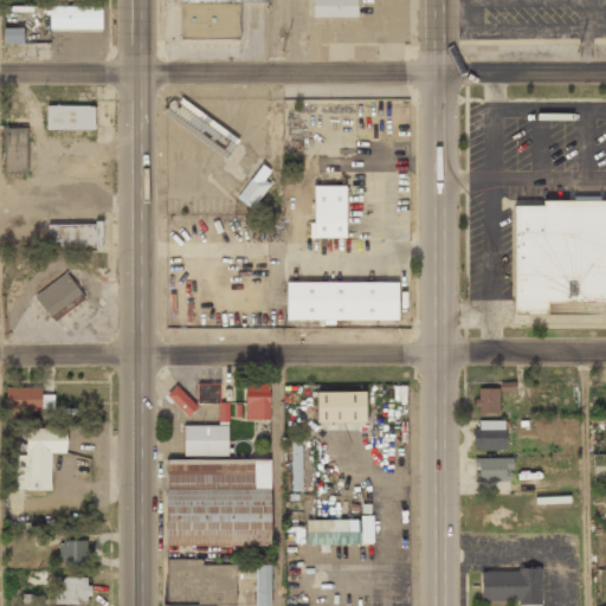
[(179,0),(179,39),(240,40),(240,2),(268,2),(268,0),(179,0)]
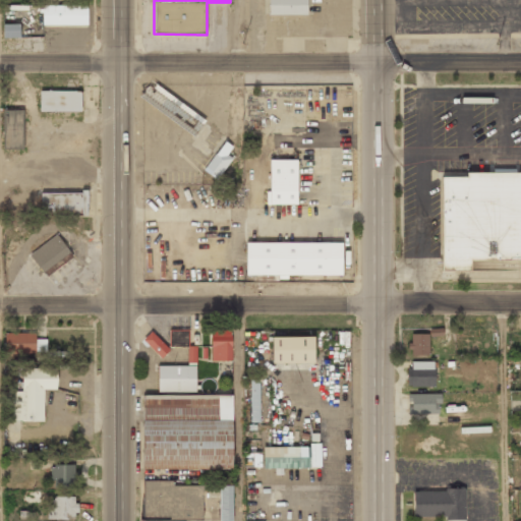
[(269,0),(269,15),(307,15),(307,0),(269,0)]
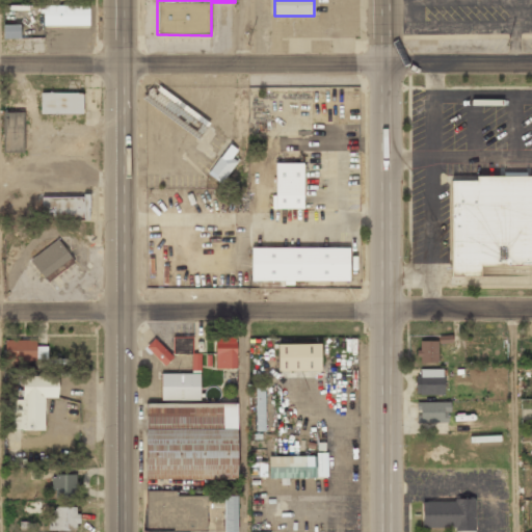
[(43,7),(43,27),(89,27),(89,7),(43,7)]
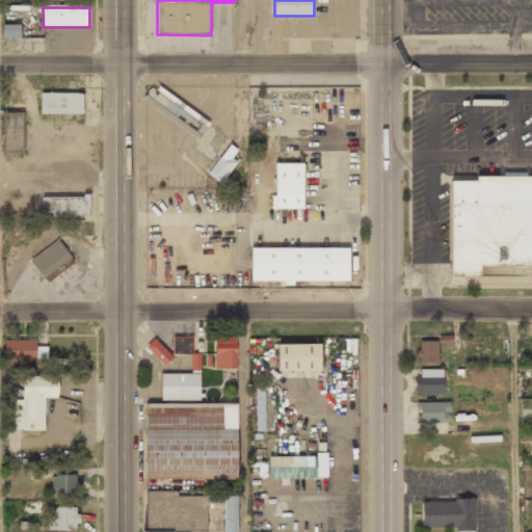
[(19,38),(19,26),(4,26),(4,38),(19,38)]
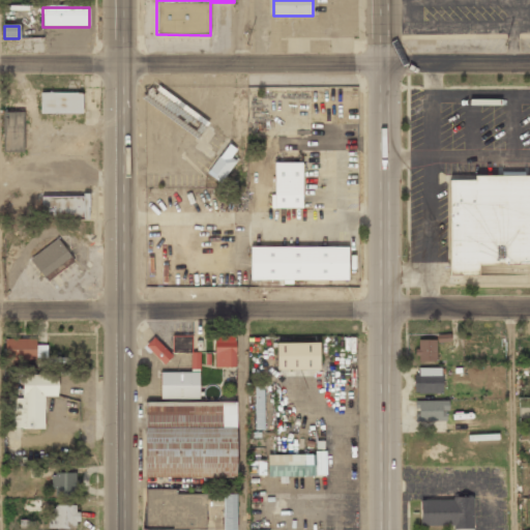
[(142,104),(198,139),(210,120),(153,85),(142,104)]
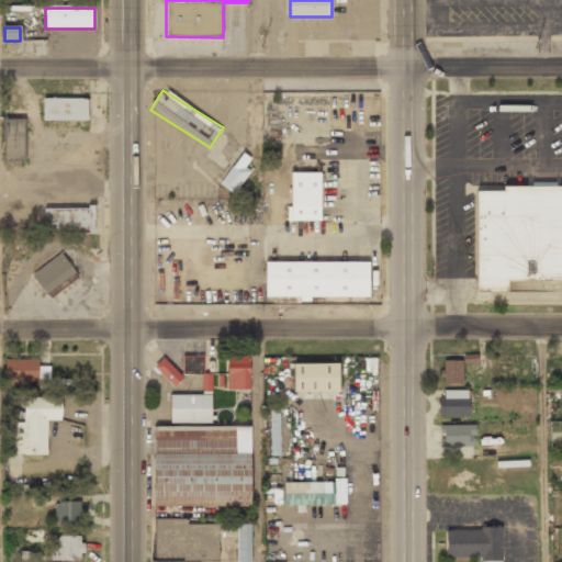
[(88,122),(88,99),(41,99),(41,122),(88,122)]
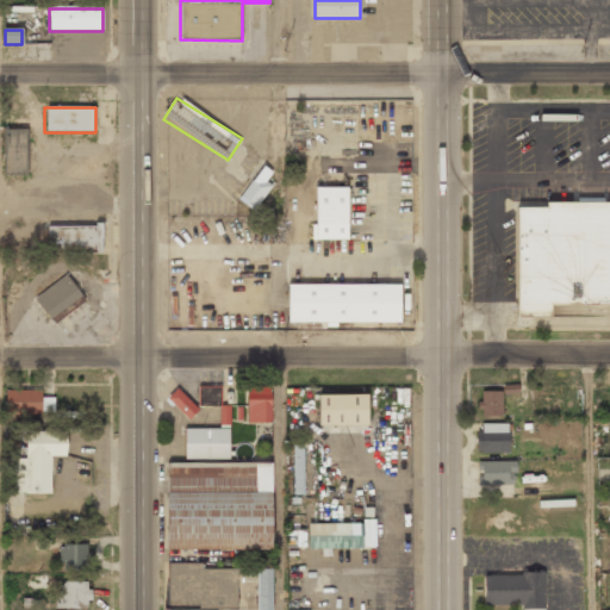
[(4,130),(4,176),(27,176),(27,130),(4,130)]
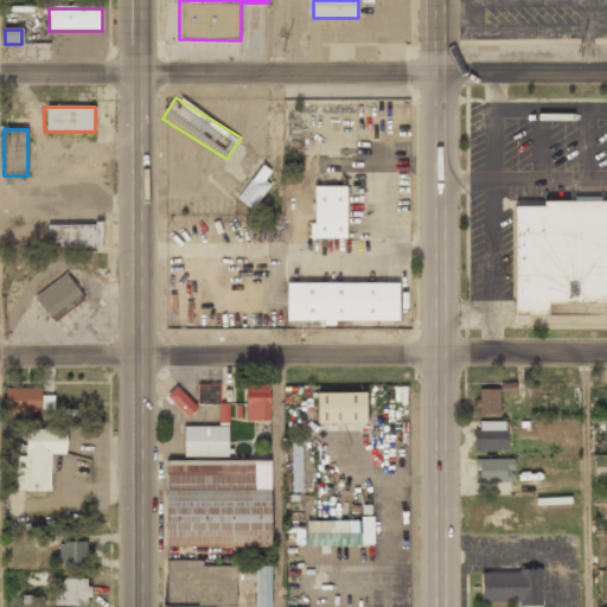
[(251,209),(275,174),(260,164),(237,199),(251,209)]
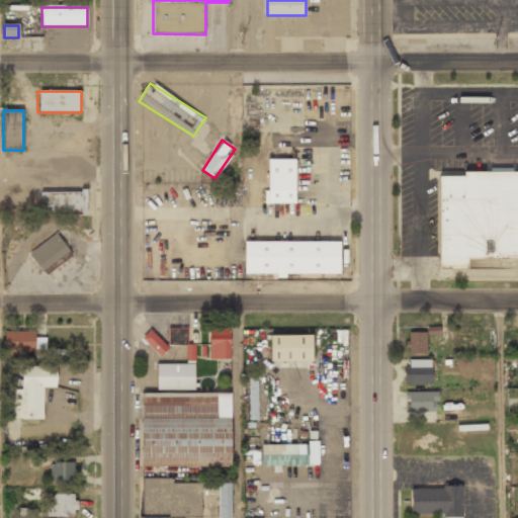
[(294,160),(266,160),(266,203),(294,203),(294,160)]
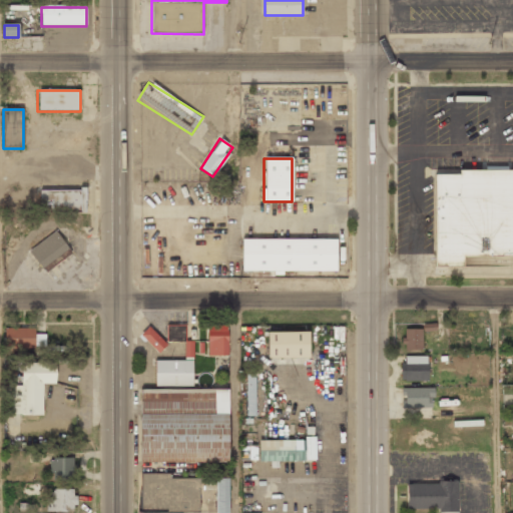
[(462,267),(462,257),(512,255),(512,171),(435,171),(435,267),(462,267)]
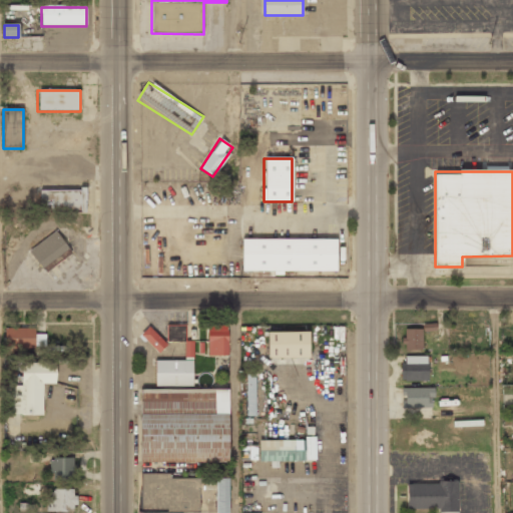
[(86,190),(40,190),(40,211),(86,211),(86,190)]
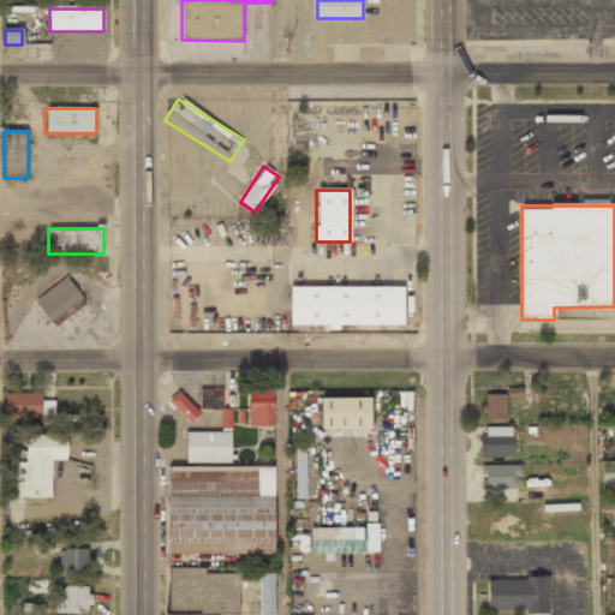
[(84,303),(69,278),(35,299),(52,324),(84,303)]
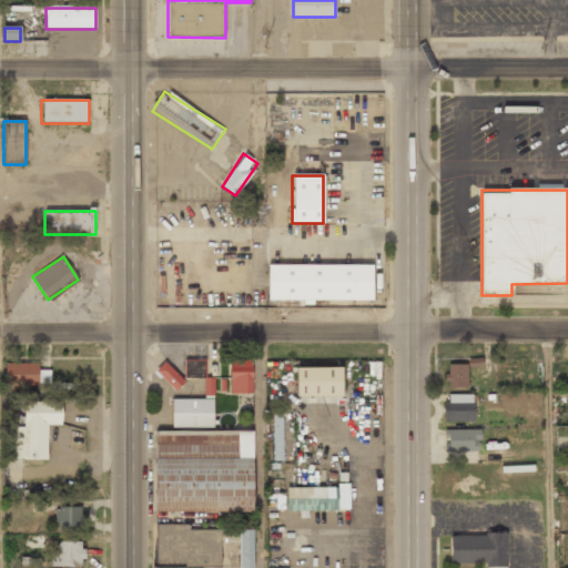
[(267,301),(372,301),(372,265),(267,265),(267,301)]
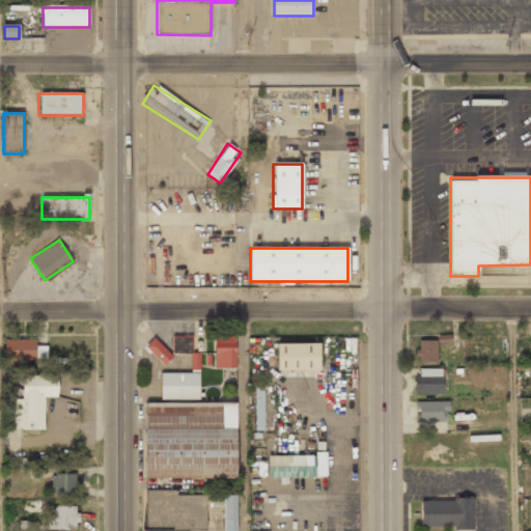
[(200,353),(192,353),(192,336),(173,336),(173,354),(191,354),(191,370),(200,370),(200,353)]
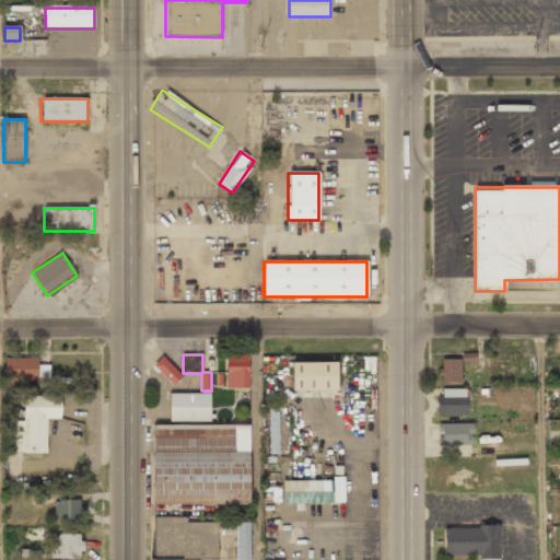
[(154,365),(173,385),(182,376),(163,357),(154,365)]
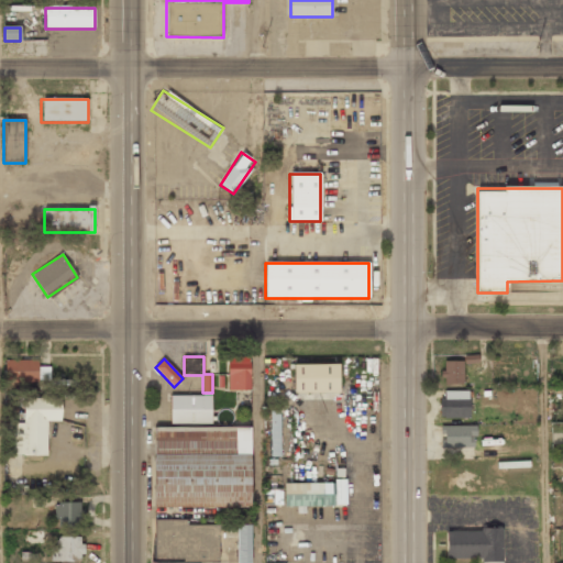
[(251,390),(251,360),(228,360),(228,390),(251,390)]
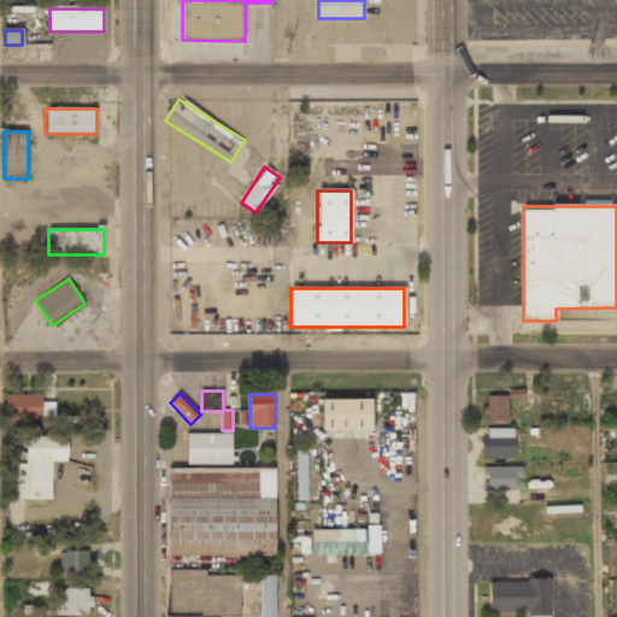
[(5,395),(5,419),(53,419),(53,403),(43,403),(43,395),(5,395)]
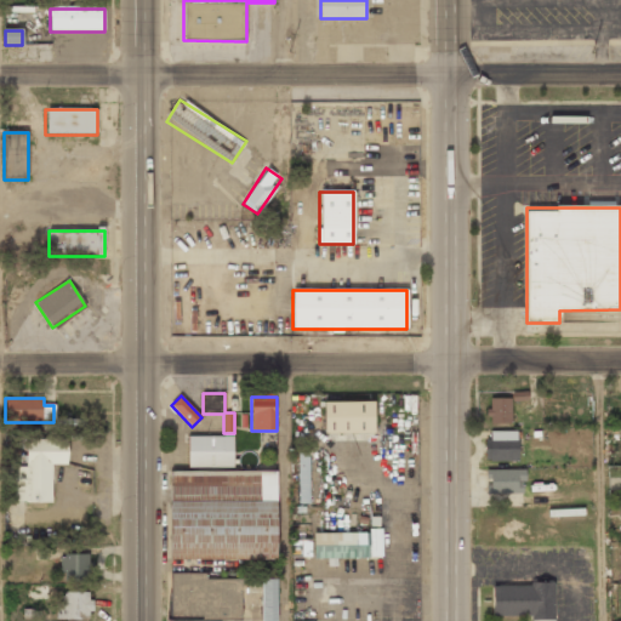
[(511,398),(488,398),(488,425),(511,425),(511,398)]
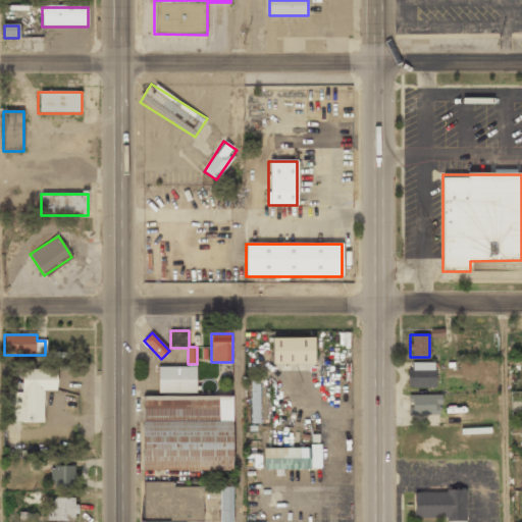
[(272,338),(273,364),(315,363),(314,337),(272,338)]
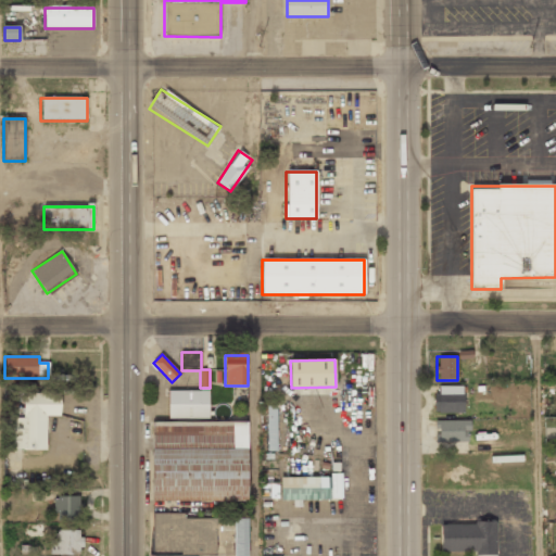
[(463,387),(434,387),(434,414),(463,414),(463,387)]
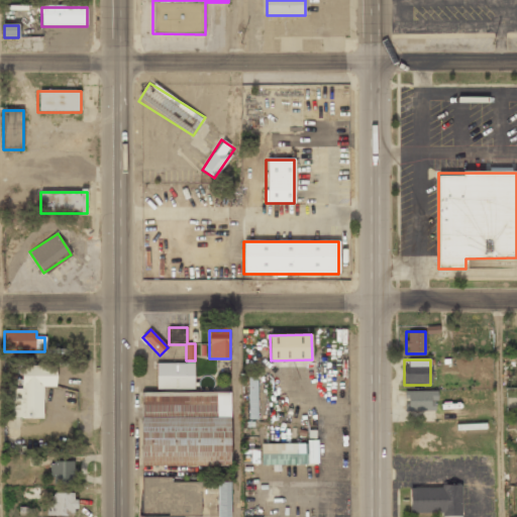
[(157,389),(195,389),(195,363),(157,363),(157,389)]
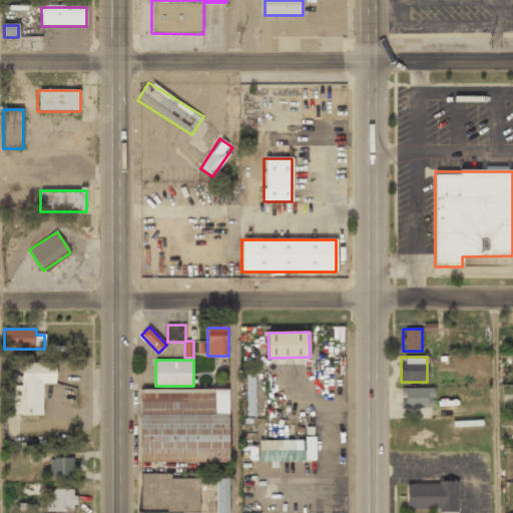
[(42,416),(42,384),(55,384),(55,363),(17,363),(17,416),(42,416)]
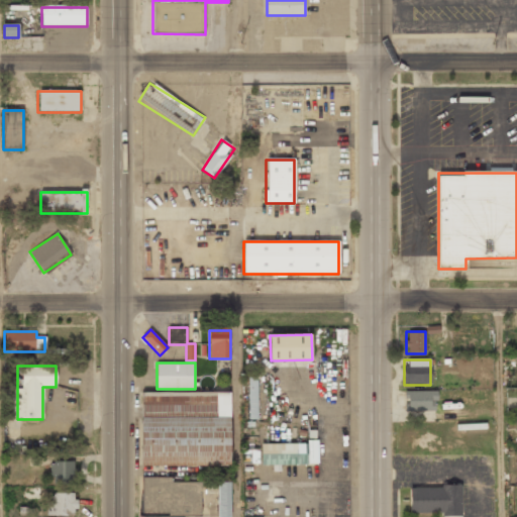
[(436,412),(436,392),(405,392),(405,412),(436,412)]
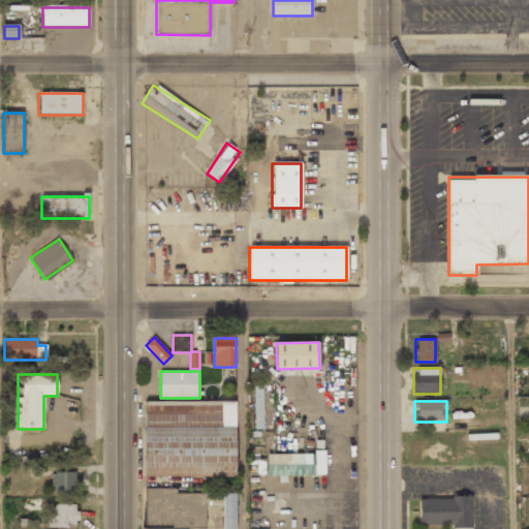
[(236,402),(144,402),(144,477),(236,477),(236,402)]
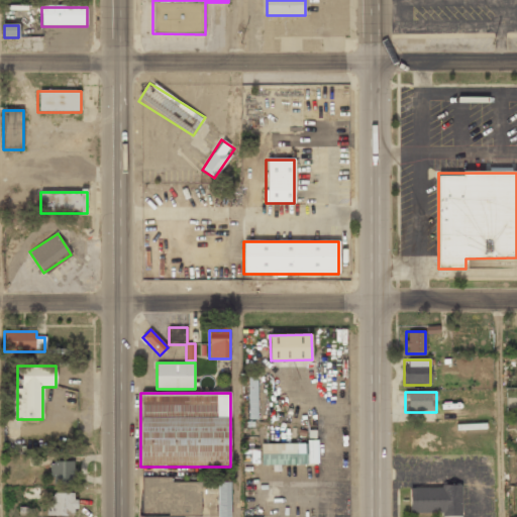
[(308,443),(261,443),(261,464),(308,464),(308,443)]
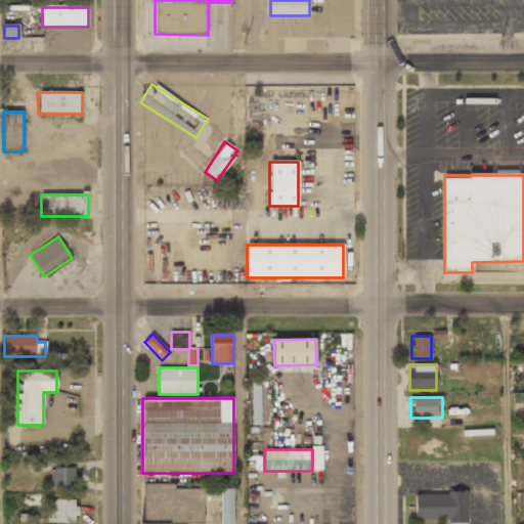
[(50,468),(50,491),(77,491),(77,468),(50,468)]
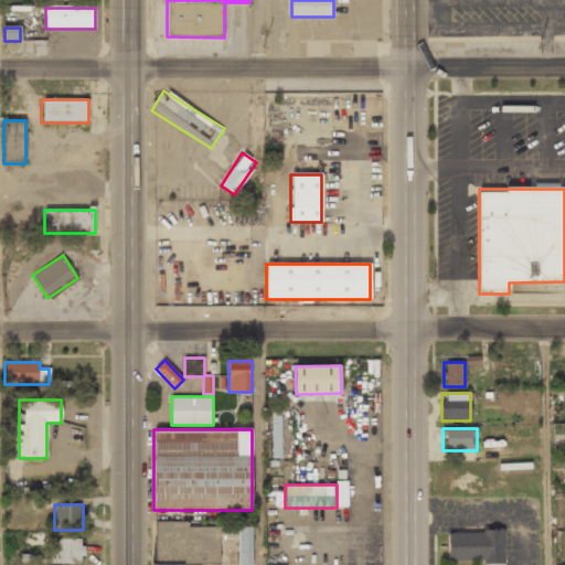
[(219,564),(219,524),(155,524),(155,564),(219,564)]
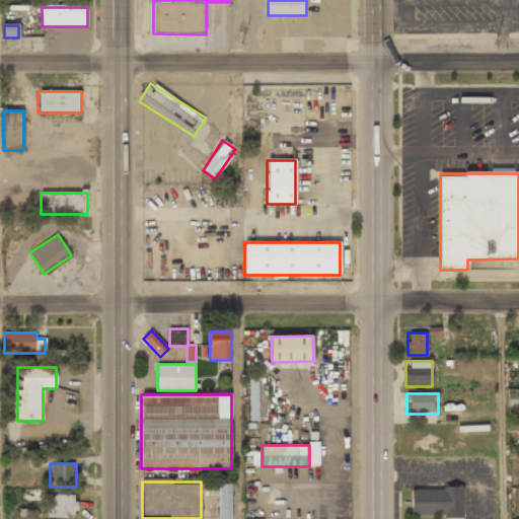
[(231,518),(231,484),(217,484),(217,518),(231,518)]
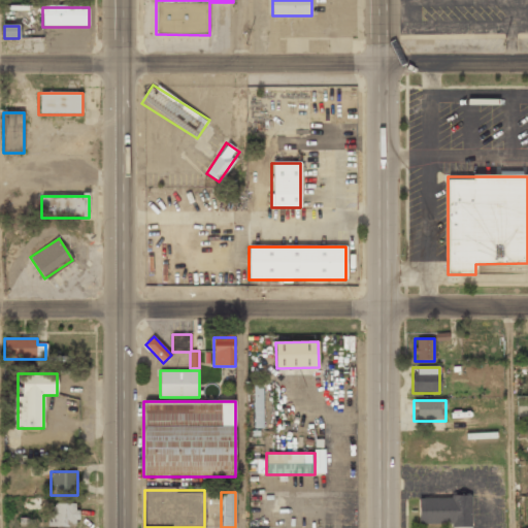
[(419,497),(419,526),(470,526),(471,497),(419,497)]
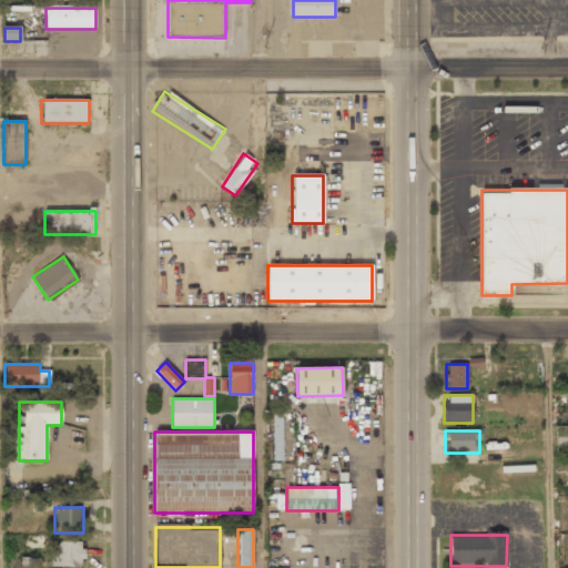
[(53,567),(83,567),(83,541),(53,541),(53,567)]
